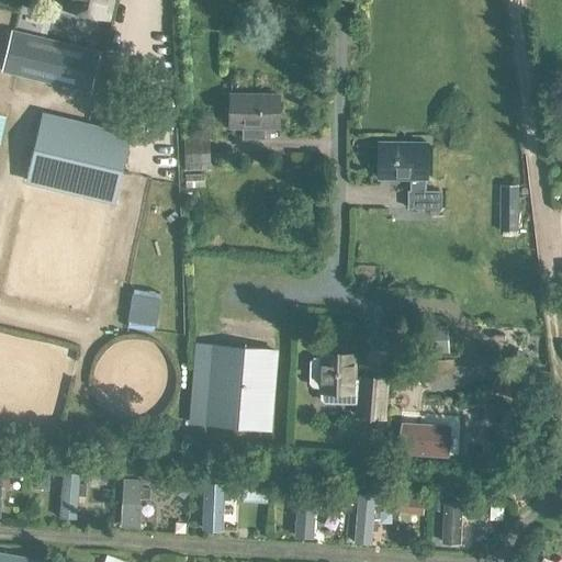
[(67,0),(66,8),(108,19),(112,0),(67,0)]
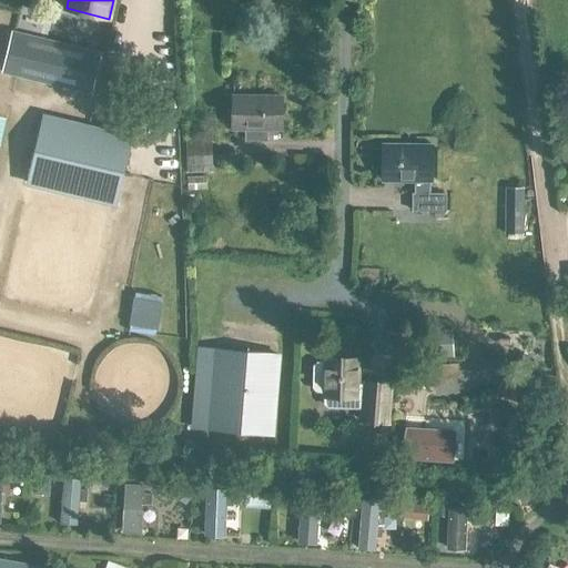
[(92,95),(102,53),(103,52),(12,29),(2,73),(92,95)]
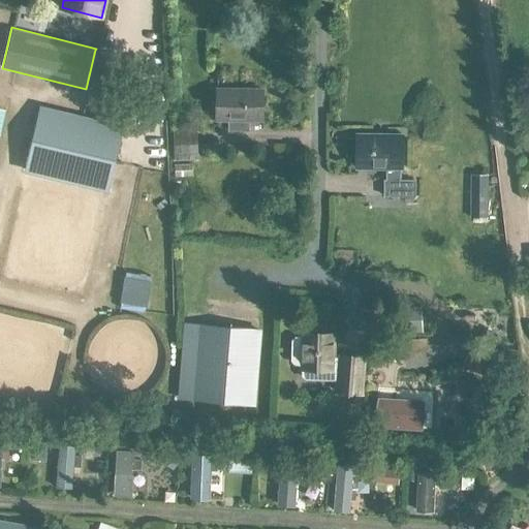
[(217,89),(217,121),(229,121),(229,131),(250,132),(250,122),(262,122),(262,90),(217,89)]
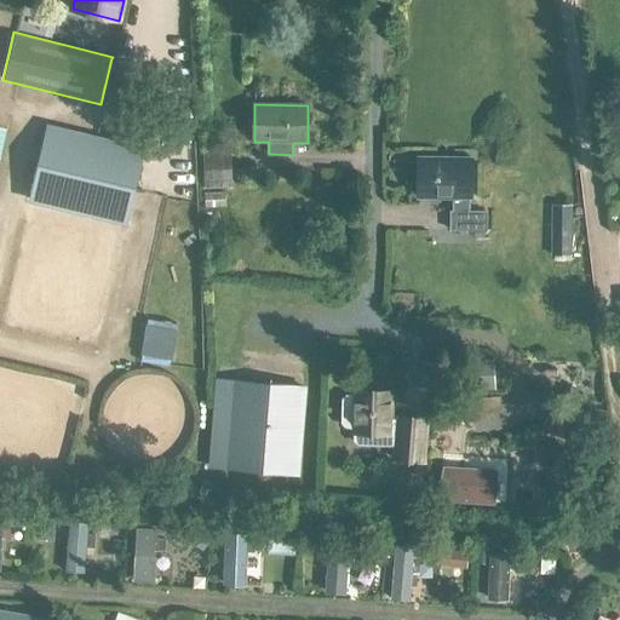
[(143,151),(47,127),(39,162),(135,187),(143,151)]
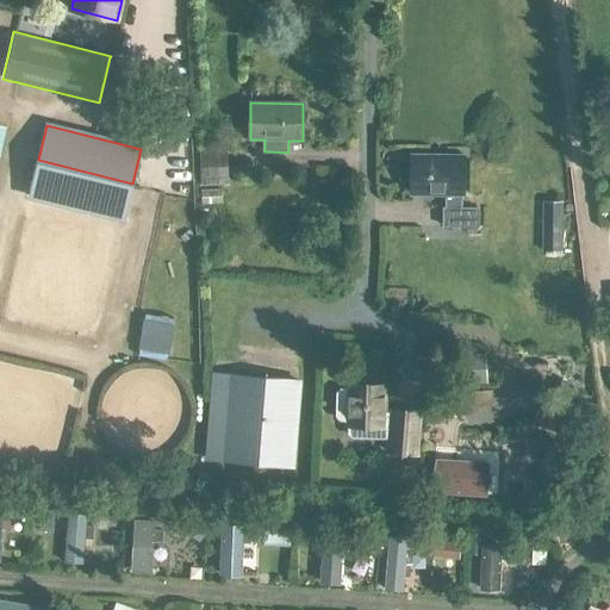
[(200,148),(201,181),(201,186),(229,185),(228,147),(200,148)]
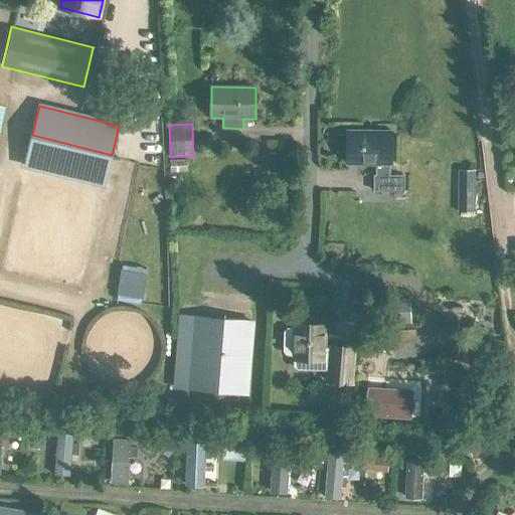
[(337,135),(337,153),(347,153),(347,164),(376,164),(376,175),(373,175),(373,191),(404,192),(404,176),(390,176),(390,164),(391,164),(391,131),(347,131),(347,135),(337,135)]
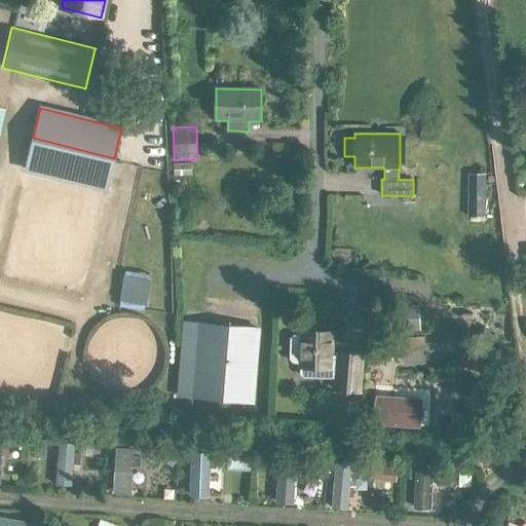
[(467,208),(467,218),(486,218),(486,208),(467,208)]
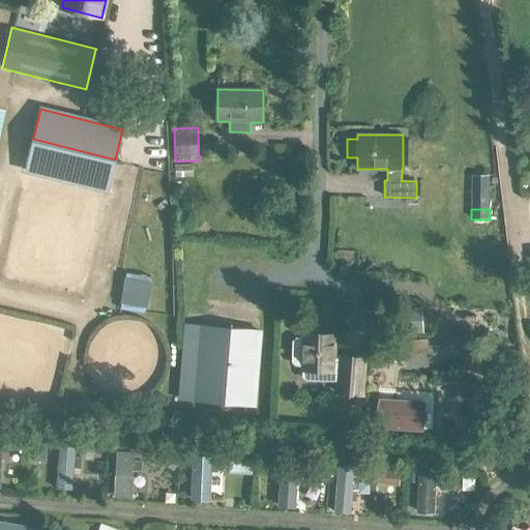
[(123,257),(125,303),(152,302),(150,256),(123,257)]
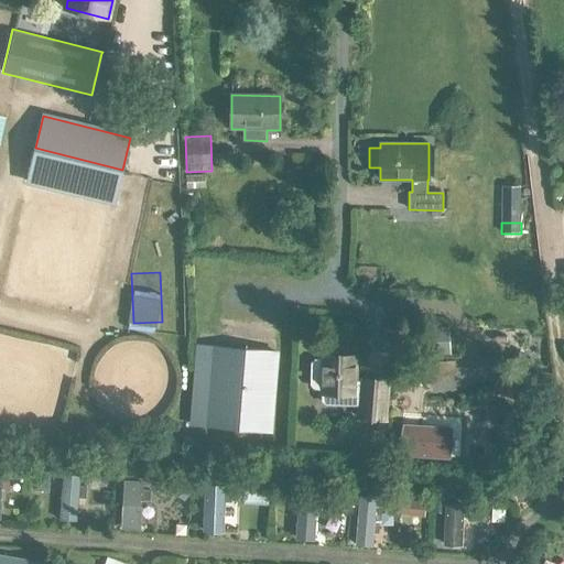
[(217,353),(210,427),(275,433),(283,355),(217,348),(217,353)]
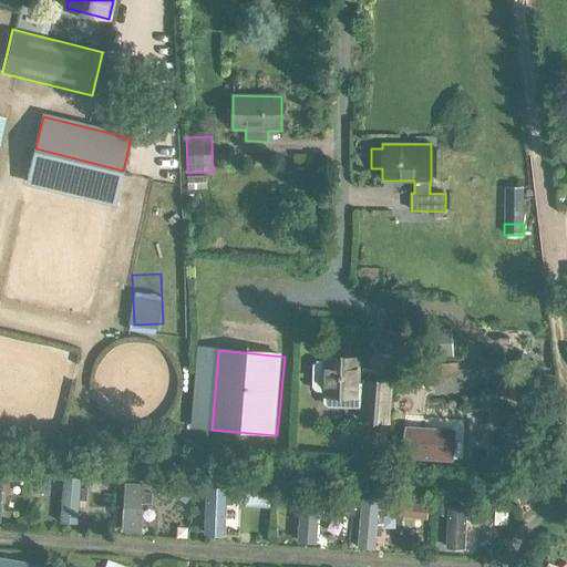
[(212,430),(218,354),(200,353),(194,428),(212,430)]
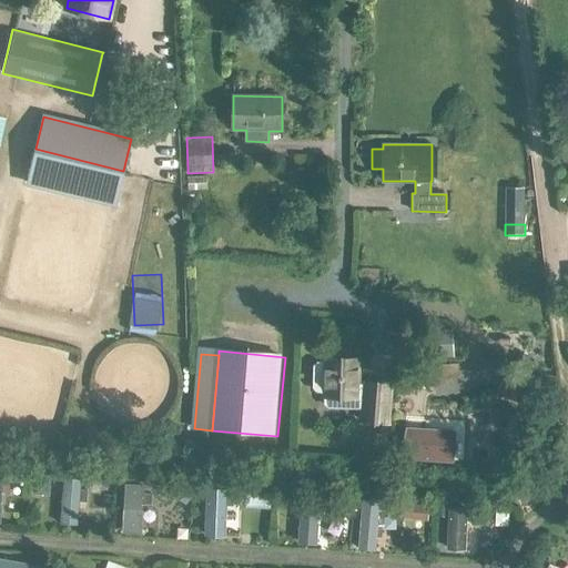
[(313,366),(313,388),(316,393),(321,393),(320,398),(324,398),(324,404),(327,407),(351,408),(354,404),(354,401),(359,402),(362,381),(363,357),(323,355),(323,362),(317,362),(313,366)]
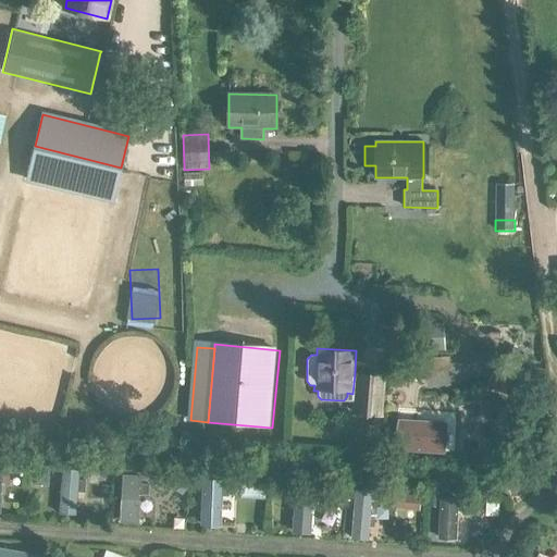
[(353,394),(350,416),(384,418),(386,375),(355,373),(353,394)]
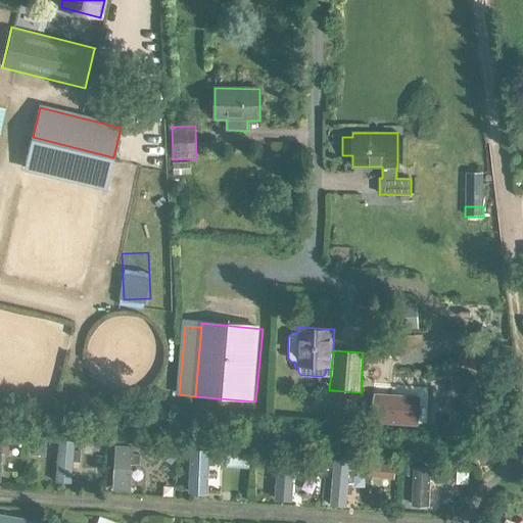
[(375,363),(377,361),(378,351),(364,351),(364,353),(364,363),(375,363)]
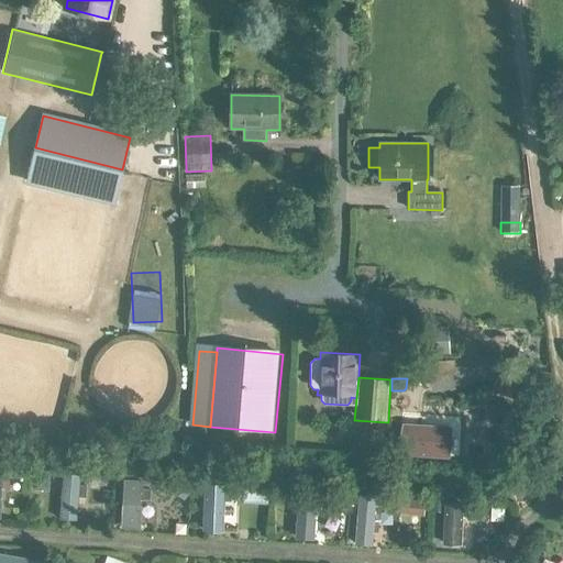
[(498,379),(494,392),(521,400),(526,388),(498,379)]
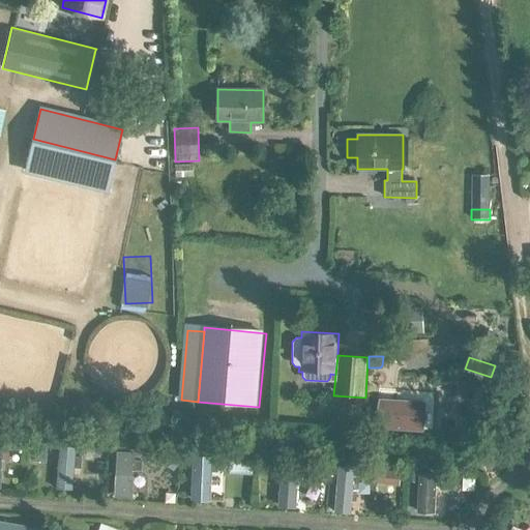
[(379,399),(378,429),(422,432),(424,402),(379,399)]
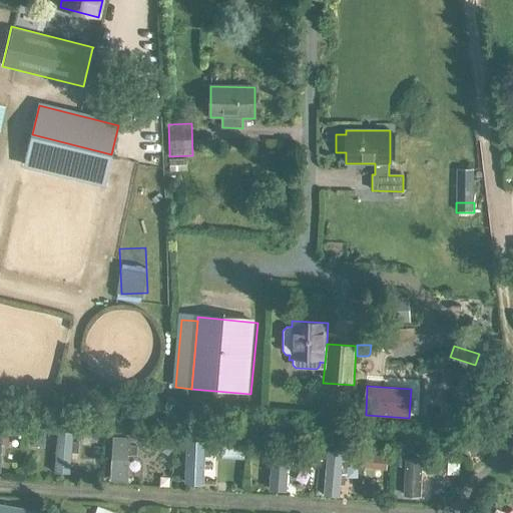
[(58,433),(55,474),(70,475),(71,453),(78,454),(79,443),(72,442),(73,434),(58,433)]
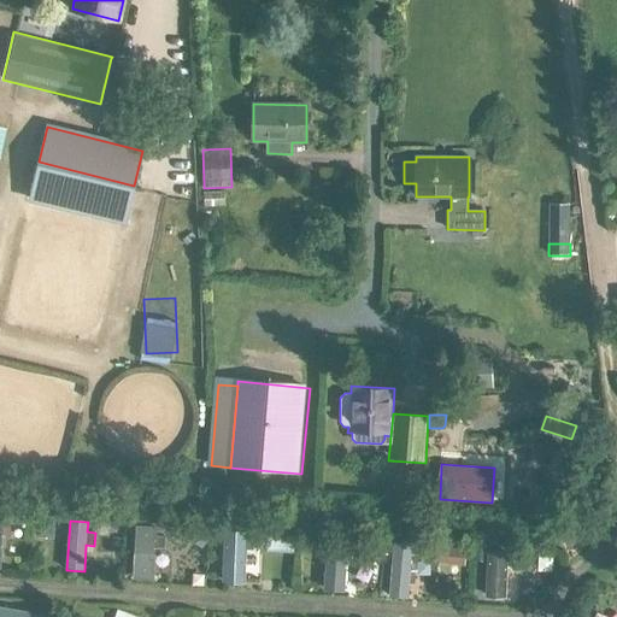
[(157,529),(137,528),(134,580),(154,582),(156,550),(165,550),(166,539),(156,539),(157,529)]
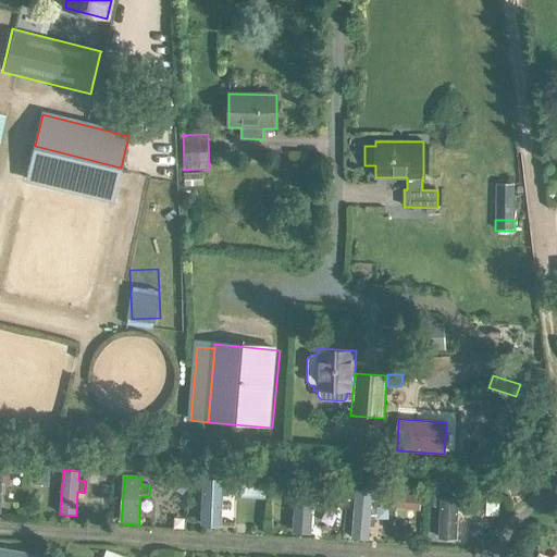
[(199,524),(219,525),(220,496),(226,496),(227,485),(221,485),(221,479),(201,479),(199,524)]
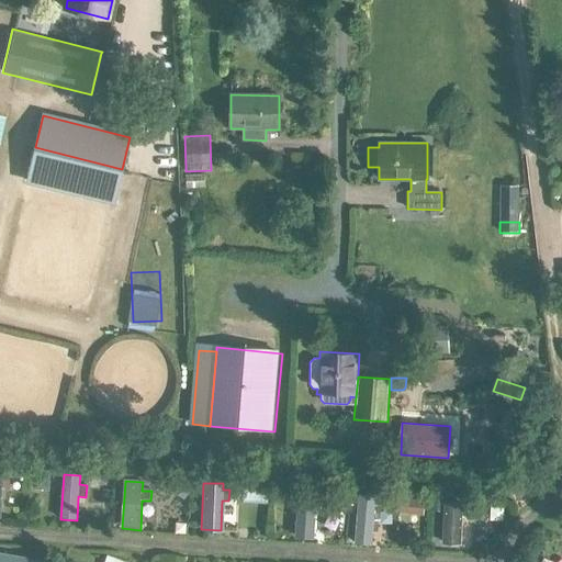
[(255,503),(268,504),(269,490),(256,489),(255,503)]
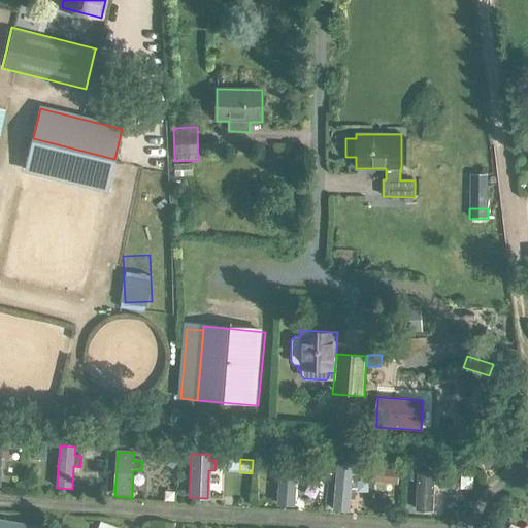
[(328,479),(329,468),(320,467),(319,477),(328,479)]
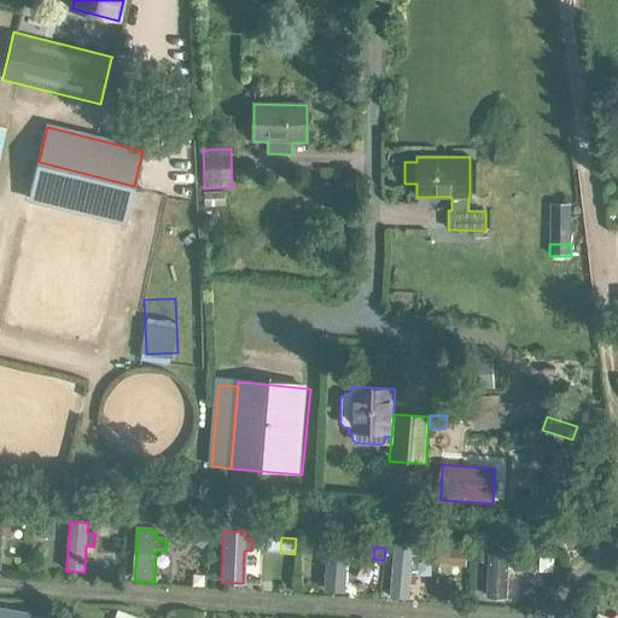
[(439,548),(438,565),(465,567),(466,553),(466,551),(439,548)]
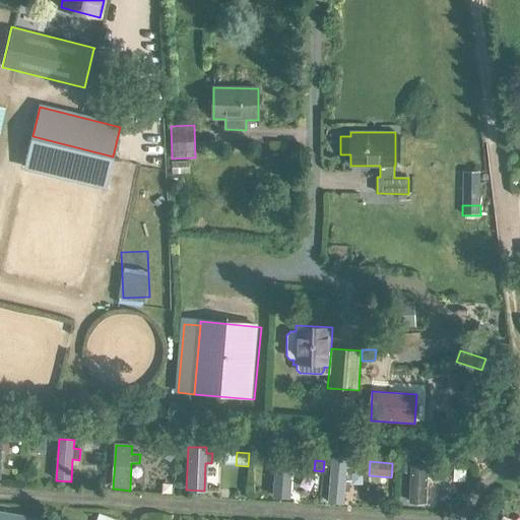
[(466,470),(454,469),(453,481),(465,482),(466,470)]
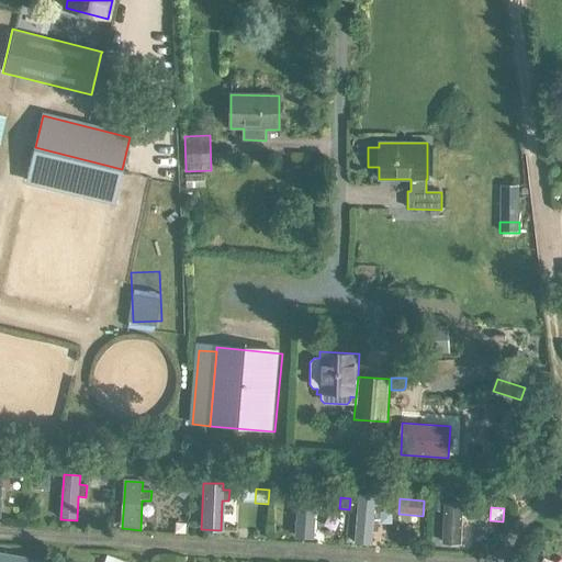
[(384,554),(392,514),(372,510),(366,551),(384,554)]
